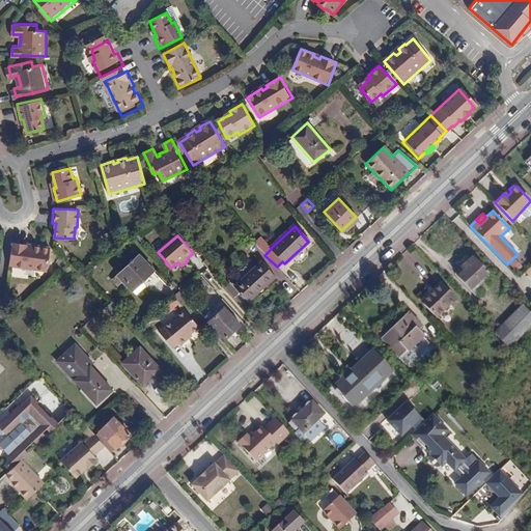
[(12,243),(8,266),(47,271),(50,247),(33,246),(33,248),(25,247),(26,244),(12,243)]
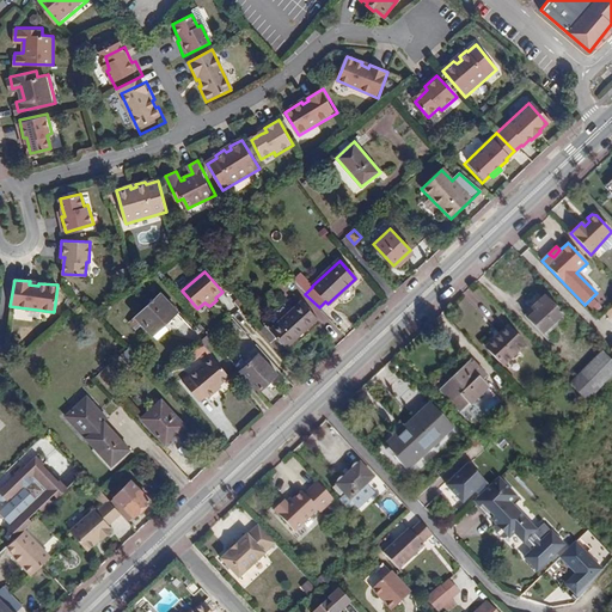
[(160,295),(135,317),(141,323),(139,325),(145,334),(148,331),(151,335),(176,313),(160,295)]
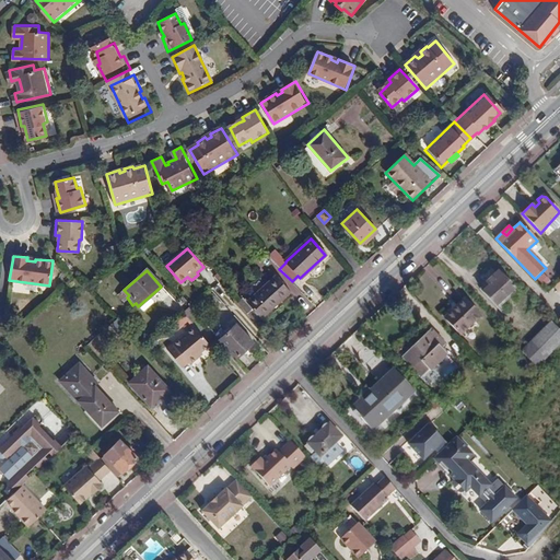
[(482,292),(496,306),(514,289),(498,272),(486,282),(489,287),(482,292)]
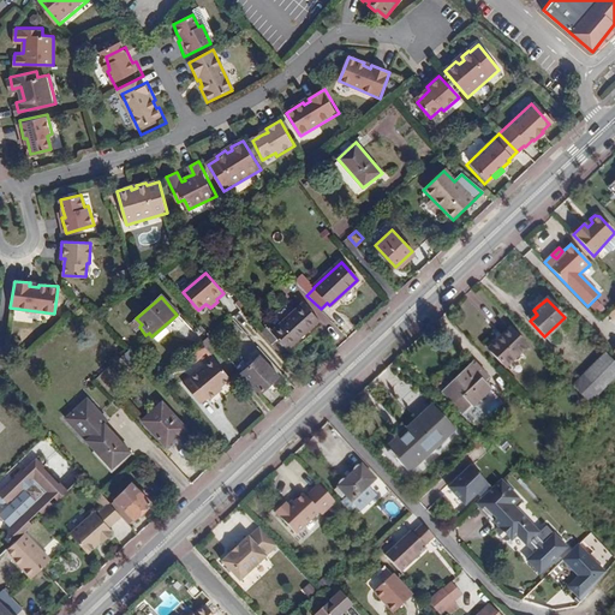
[(270,332),(282,346),(294,336),(297,339),(317,320),(302,303),(270,332)]
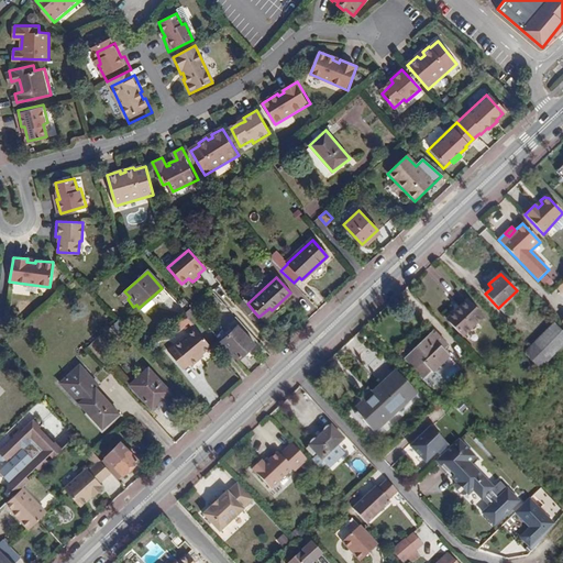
[(153,298),(158,306),(169,297),(164,289),(153,298)]
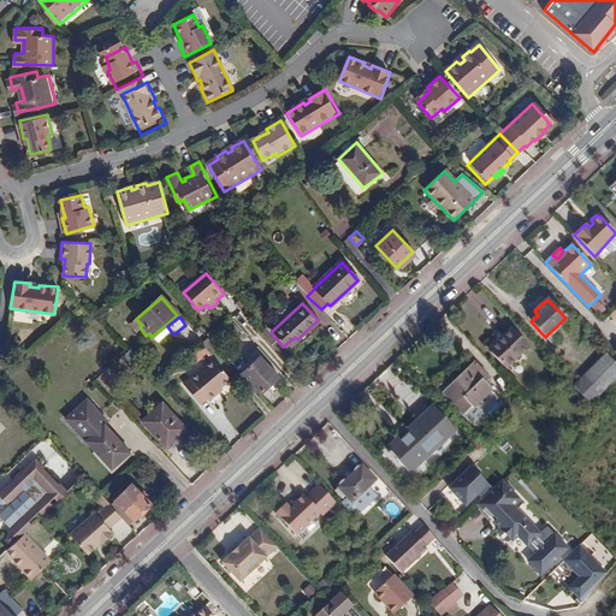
[(259,331),(277,351),(283,347),(271,332),(265,325),(259,331)]
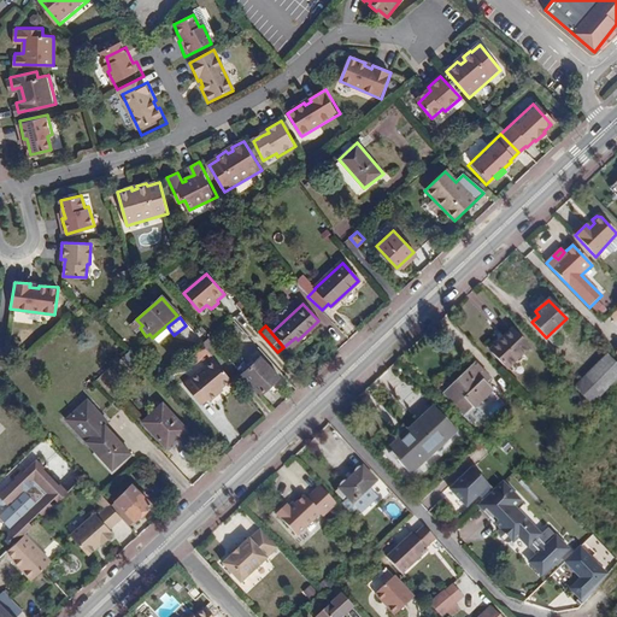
[(491,351),(507,369),(529,347),(515,331),(501,344),(499,341),(491,351)]
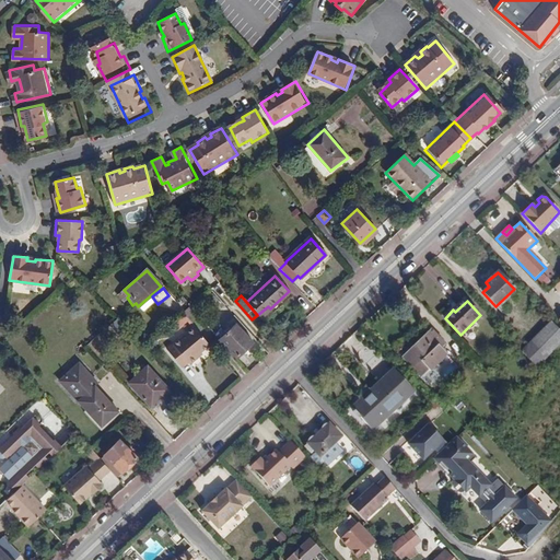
[(197,328),(203,324),(193,311),(185,316),(197,328)]
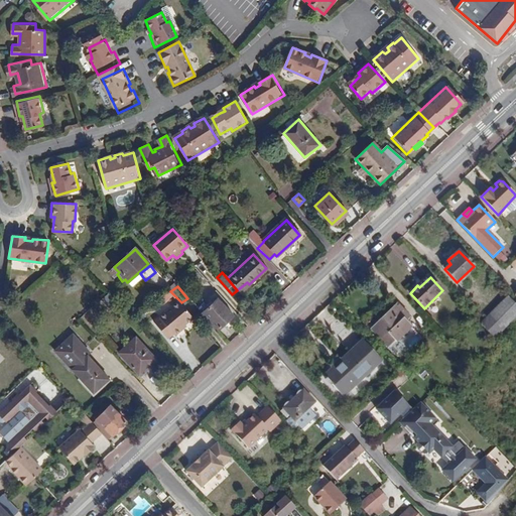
[(481,324),(495,338),(515,316),(515,304),(507,296),(481,324)]
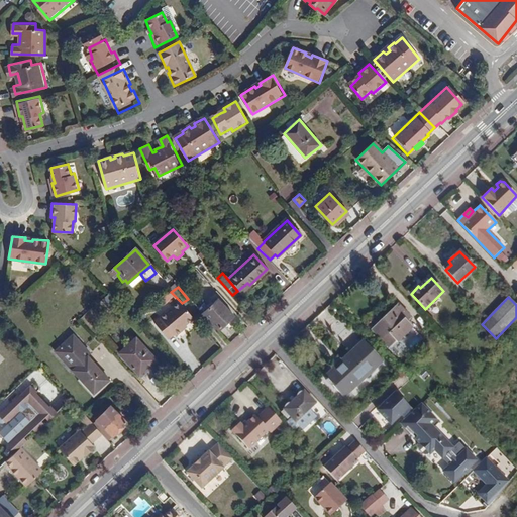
[(202,314),(218,330),(233,316),(218,299),(213,304),(211,302),(207,305),(209,308),(202,314)]
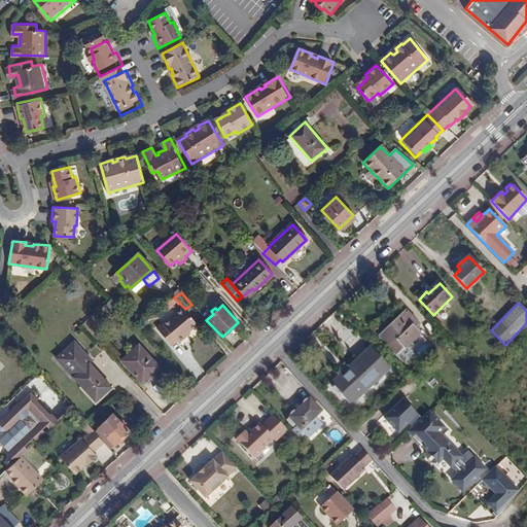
[(194,320),(182,307),(156,328),(168,342),(174,337),(175,339),(182,332),(181,330),(185,326),(194,320)]
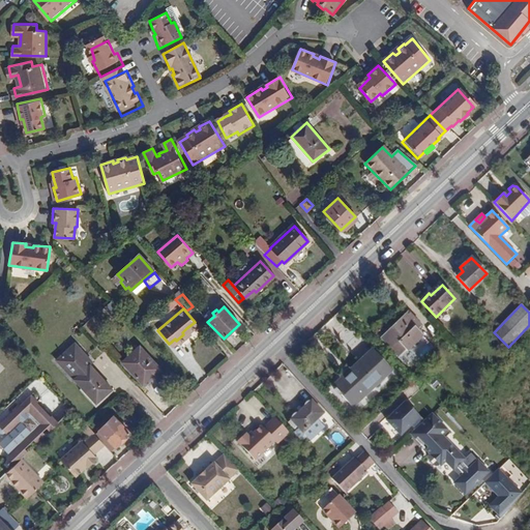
[(408,313),(381,339),(399,356),(405,350),(407,351),(422,336),(417,330),(421,326),(408,313)]
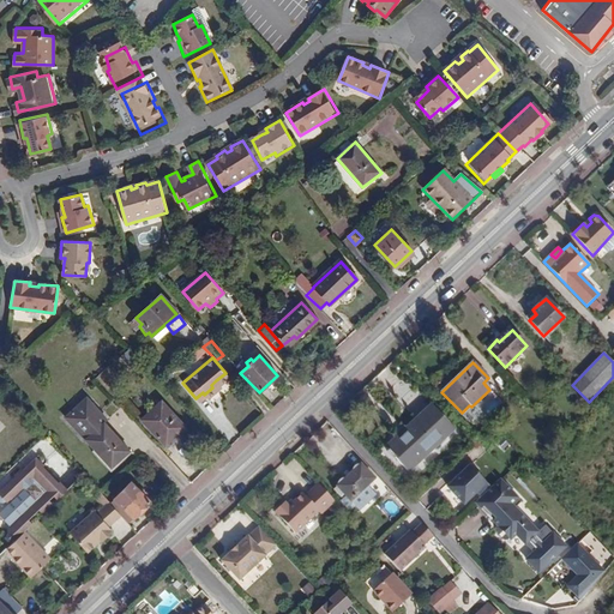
[(85,440),(103,423),(109,416),(89,395),(65,417),(85,440)]
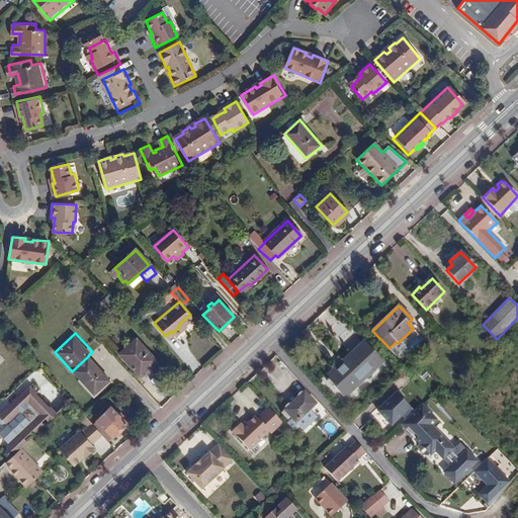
[(136,340),(119,355),(138,374),(152,362),(144,352),(146,351),(136,340)]
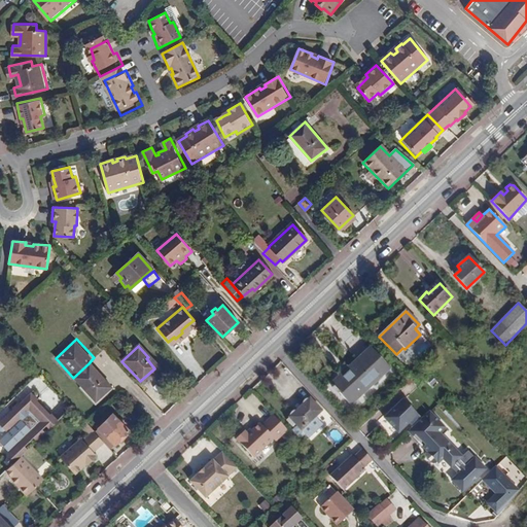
[(349,367),(339,377),(331,384),(351,405),(390,369),(371,347),(349,367)]
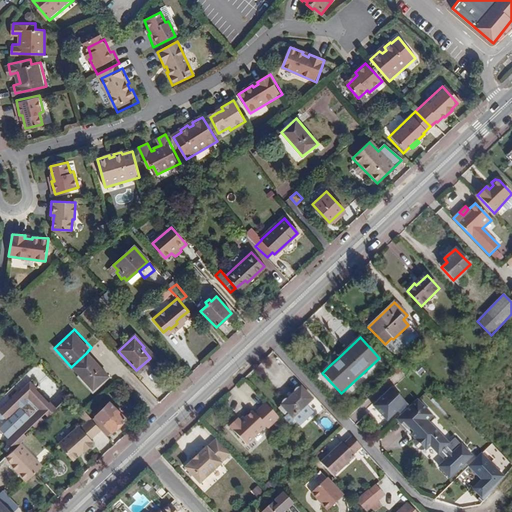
[(86,353),(71,367),(93,390),(107,376),(86,353)]
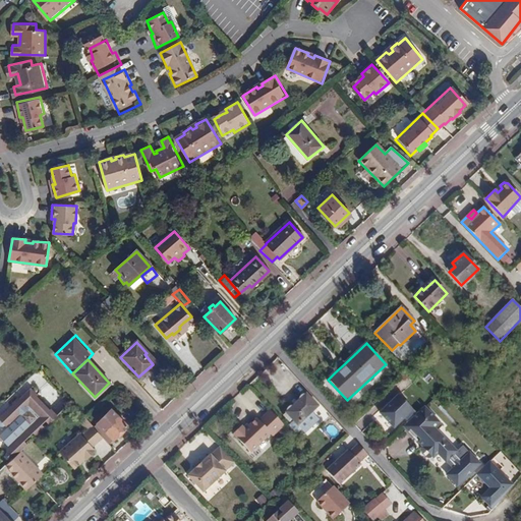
[(333,369),(335,372),(345,363),(342,360),(333,369)]
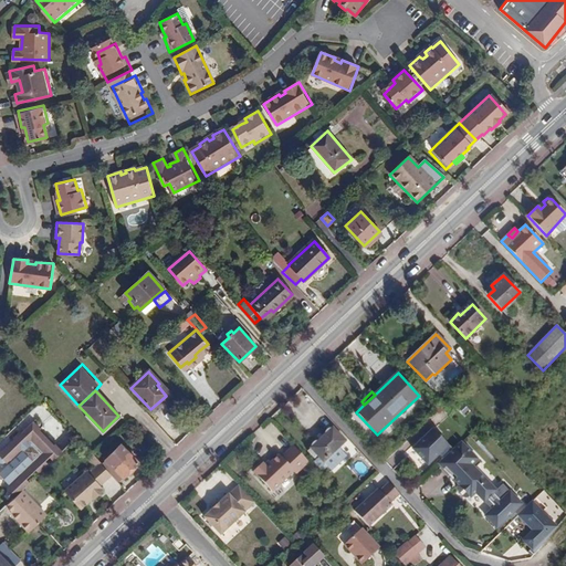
[(34,420),(0,451),(0,456),(8,464),(22,450),(31,441),(43,454),(34,462),(10,484),(9,485),(17,494),(30,482),(27,479),(37,470),(41,474),(50,465),(46,462),(50,460),(53,463),(64,453),(34,420)]
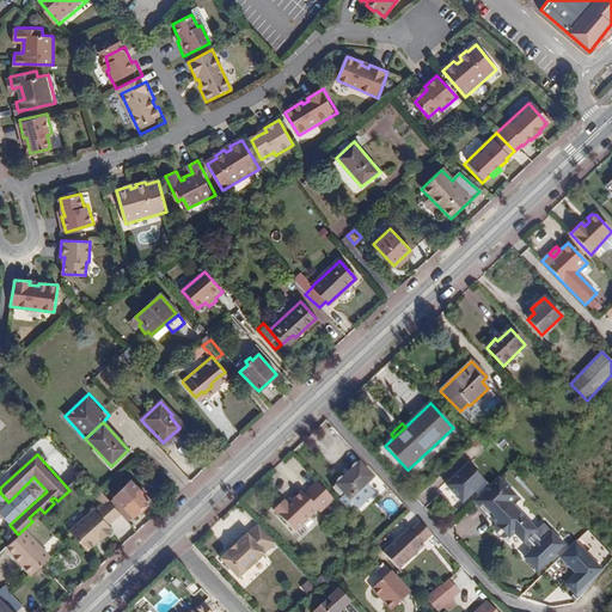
[(357,493),(361,495),(368,489),(366,485),(373,478),(359,463),(335,484),(344,494),(349,499),(357,493)]
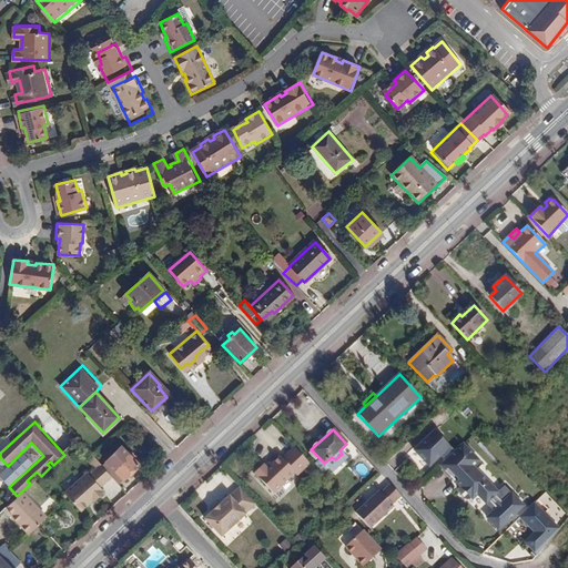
[(440,456),(446,450),(449,447),(434,432),(414,450),(429,466),(440,456)]
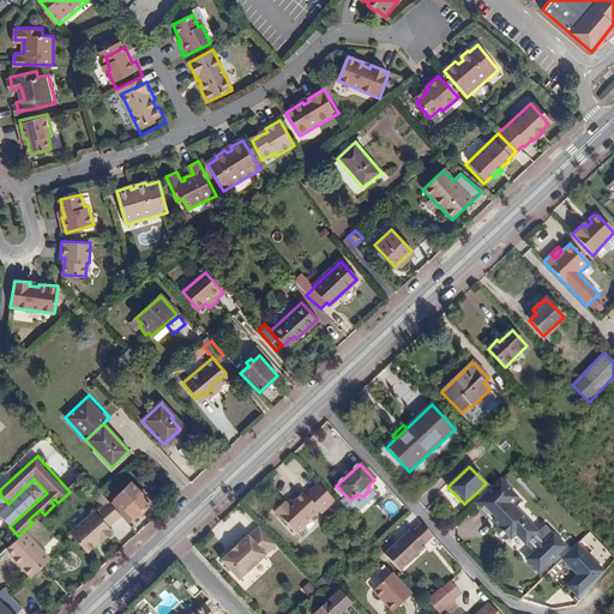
[(34,479),(24,488),(37,501),(47,493),(34,479)]
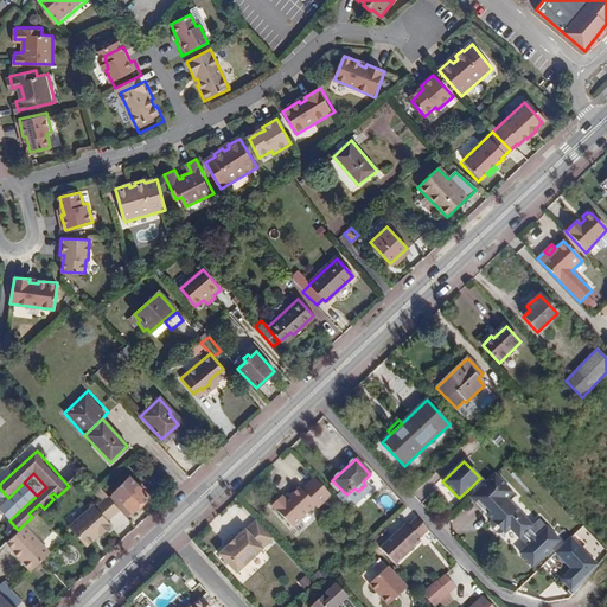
[(475,492),(471,497),(492,521),(491,523),(491,528),(497,534),(502,534),(504,532),(505,534),(510,529),(519,538),(523,535),(531,543),(526,547),(519,553),(532,566),(560,541),(540,521),(532,526),(505,498),(511,492),(494,474),(481,486),(475,492)]
